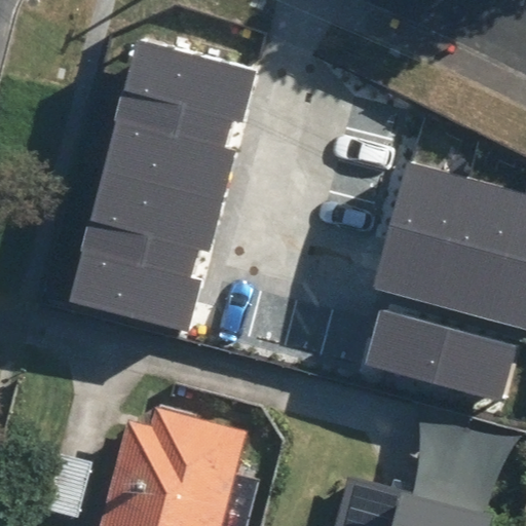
[(251,69),(133,41),(71,302),(188,330),(251,69)]
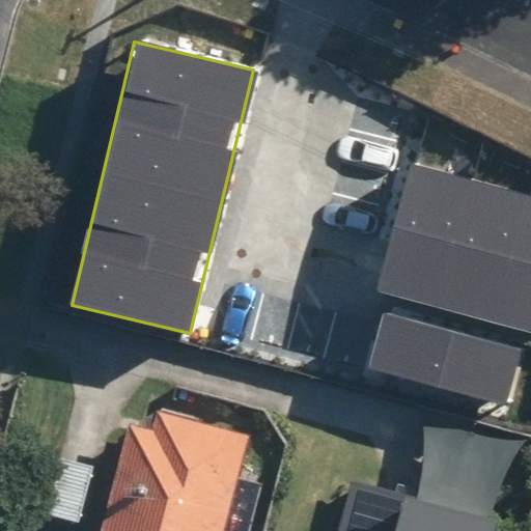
[(530,198),(410,167),(376,292),(530,332),(530,198)]
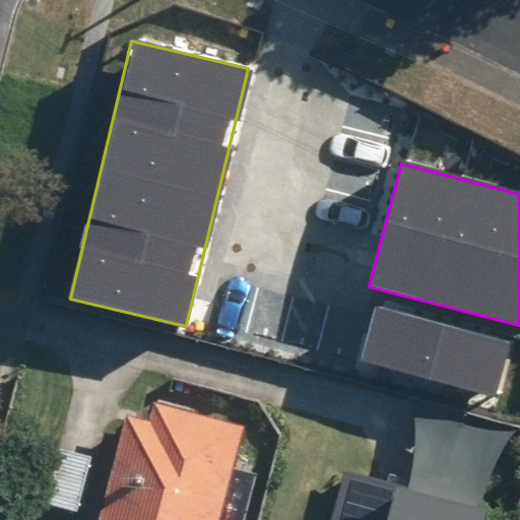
[(511,343),(376,308),(362,361),(497,397),(511,343)]
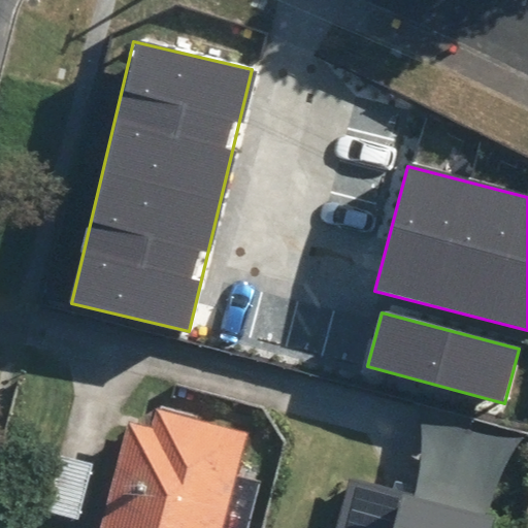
[(102,527),(224,527),(250,432),(158,407),(154,425),(131,419),(102,527)]
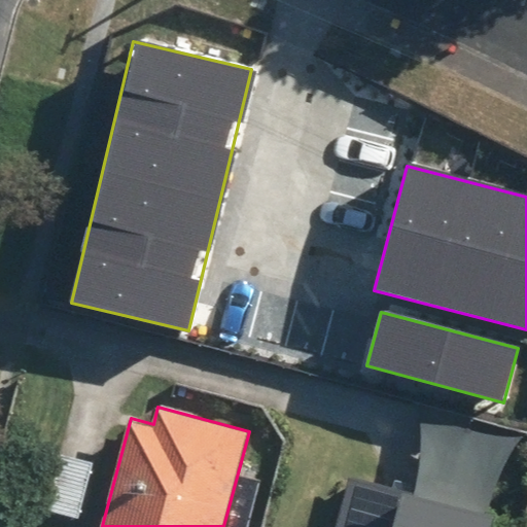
[(353,464),(336,526),(503,526),(510,507),(353,464)]
